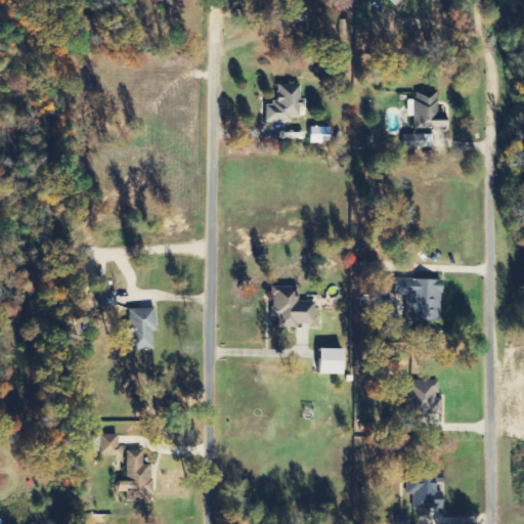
[(268,121),(301,121),(301,107),(303,107),(303,85),(279,85),(279,103),(268,103),(268,121)]
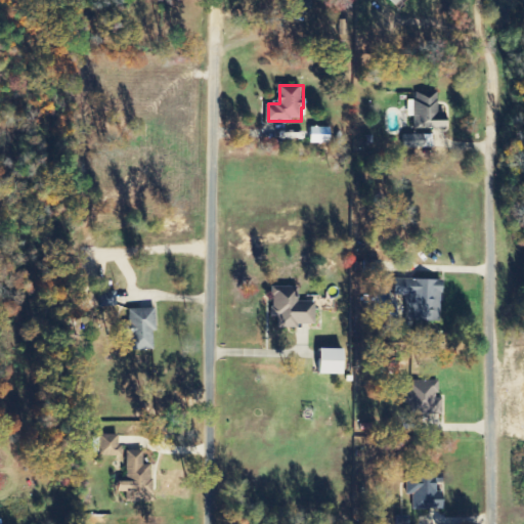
[(443,128),(442,112),(434,113),(433,93),(412,93),(412,100),(405,100),(406,129),(443,128)]
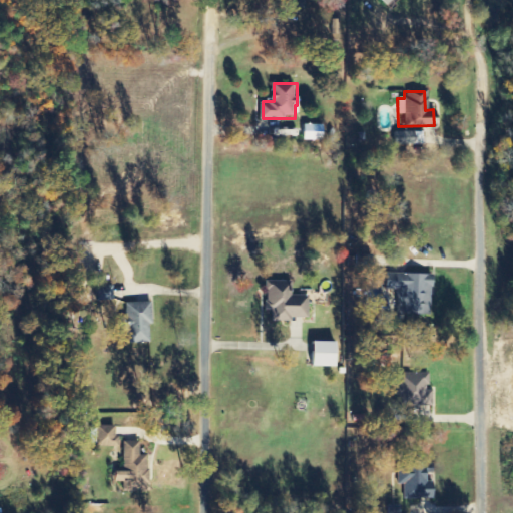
[(304,140),(326,140),(326,125),(305,124),(304,140)]
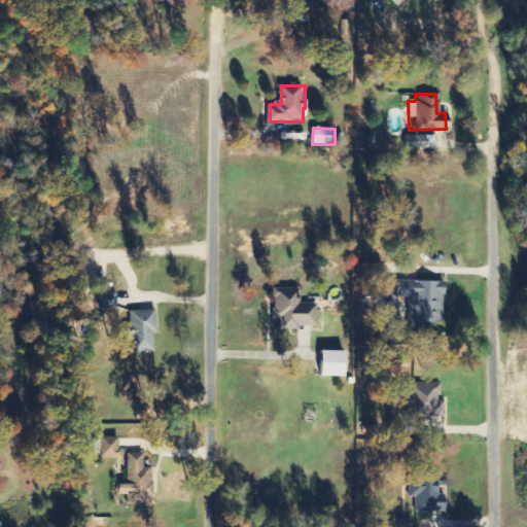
[(413,297),(412,322),(445,323),(447,282),(400,280),(399,296),(413,297)]
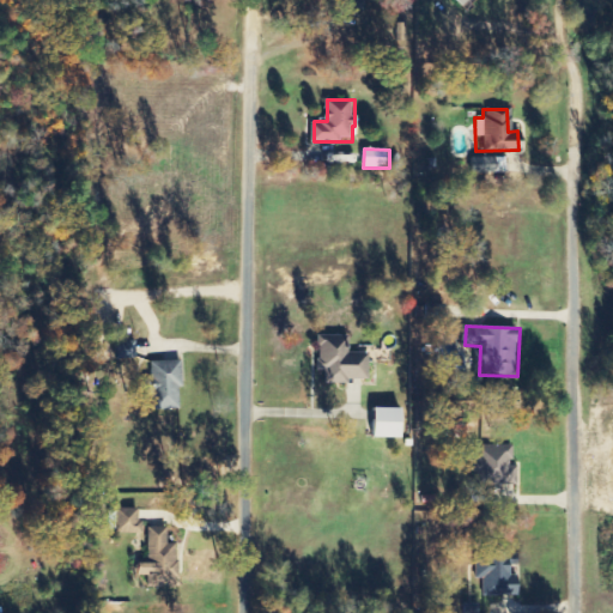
[(327,382),(371,382),(370,353),(351,353),(351,335),(319,335),(319,371),(327,371),(327,382)]
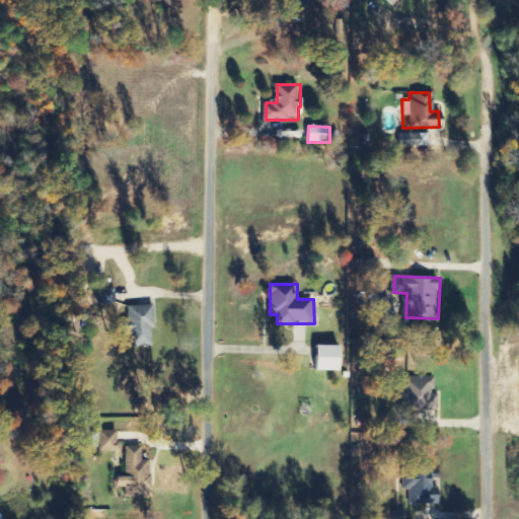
[(129,307),(129,319),(122,319),(123,334),(129,334),(130,348),(155,347),(154,306),(129,307)]
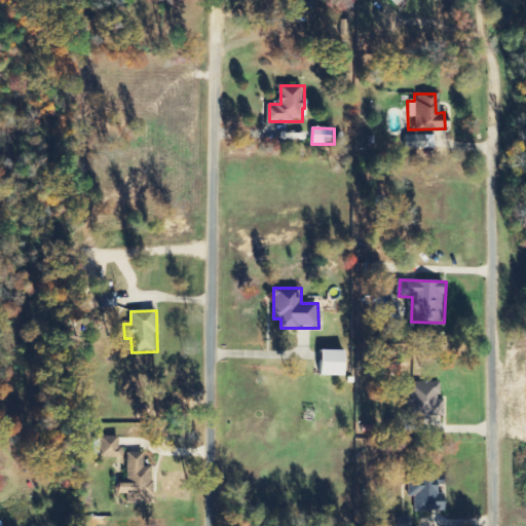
[(321,375),(349,376),(349,350),(321,350),(321,375)]
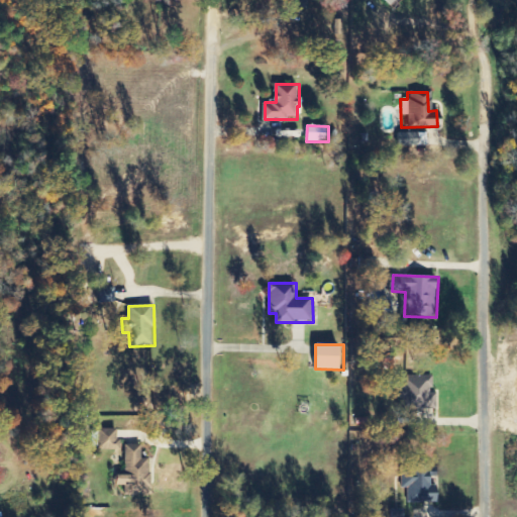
[(437,409),(437,393),(434,393),(434,376),(415,376),(415,390),(403,390),(403,410),(437,409)]
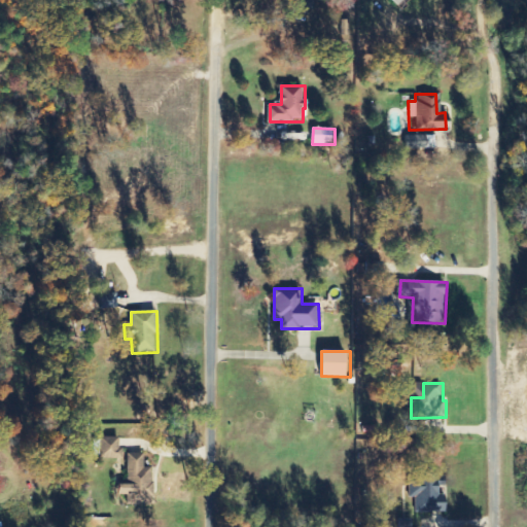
[(120,438),(101,437),(100,460),(126,460),(126,449),(120,449),(120,438)]
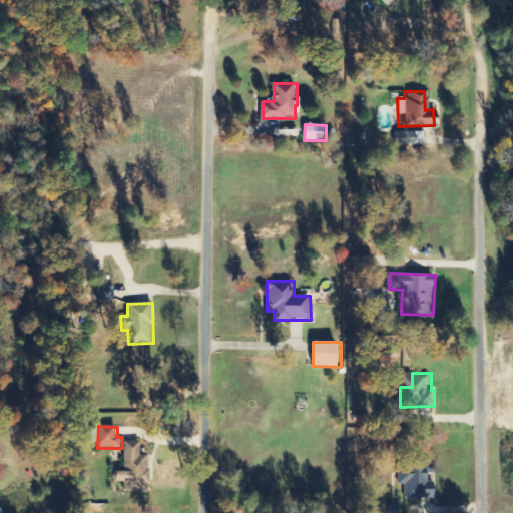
[(141,442),(124,442),(124,469),(115,469),(115,482),(124,482),(124,492),(148,492),(148,456),(141,456),(141,442)]
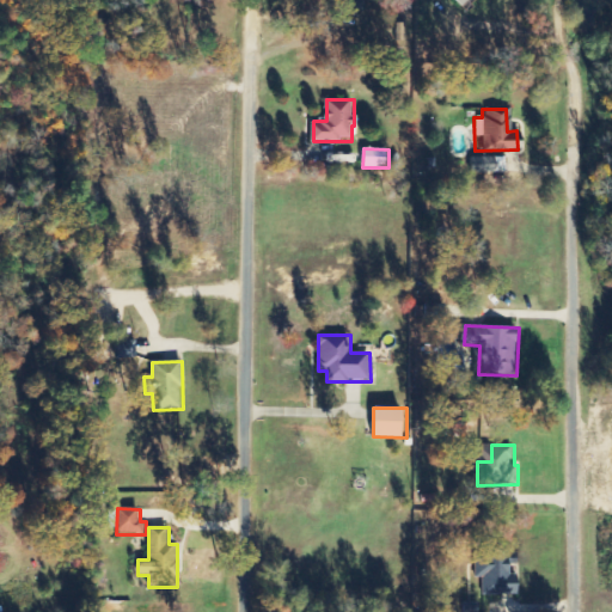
[(476,577),(484,577),(484,594),(513,595),(514,564),(506,564),(506,555),(477,555),(476,577)]
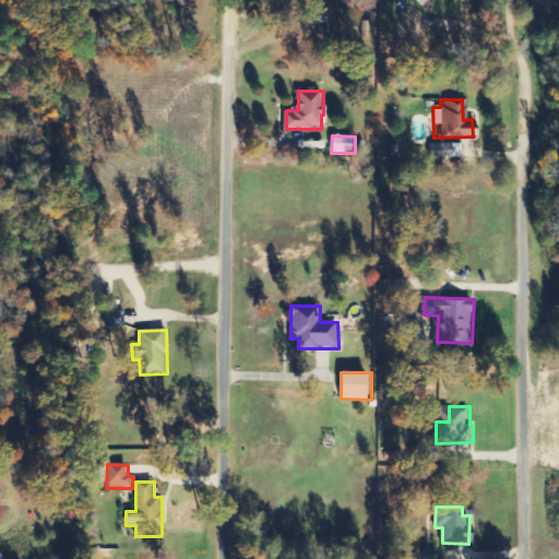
All buildings are outlined.
